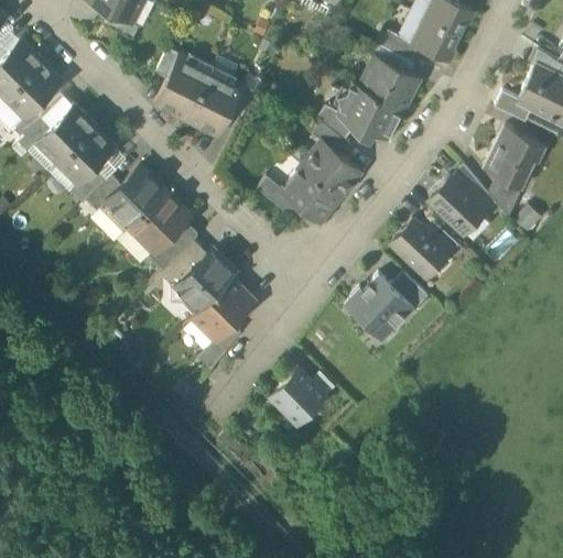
[(141,0),(85,0),(85,1),(110,14),(130,24),(141,0)]
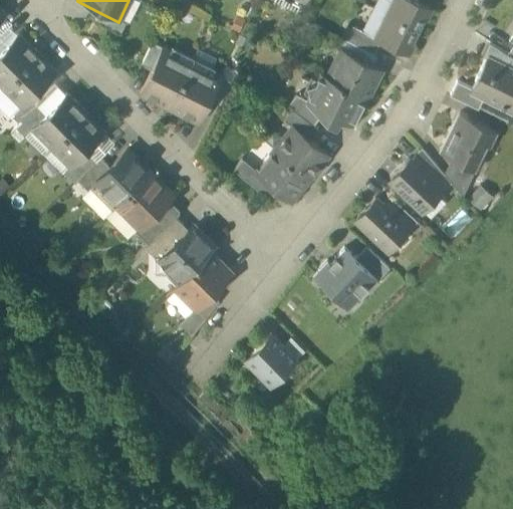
[(407,0),(381,0),(375,13),(417,34),(423,22),(425,23),(430,12),(407,0)]
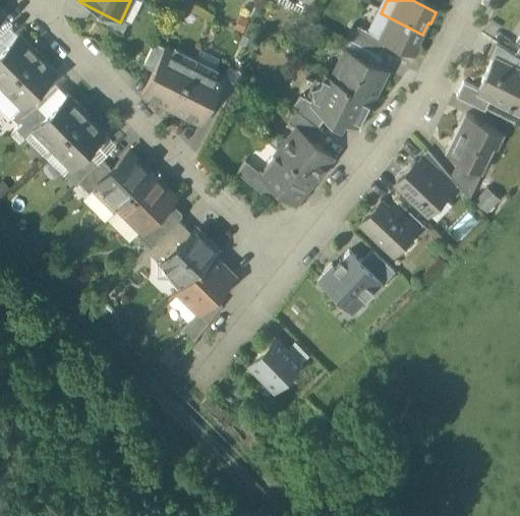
[(120,22),(102,13),(97,24),(121,37),(127,26),(120,22)]
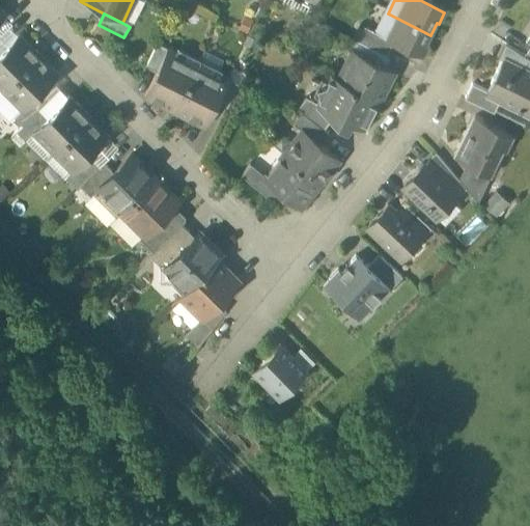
[(430,35),(388,14),(375,37),(386,43),(392,47),(400,51),(420,60),(425,49),(423,47),(430,35)]
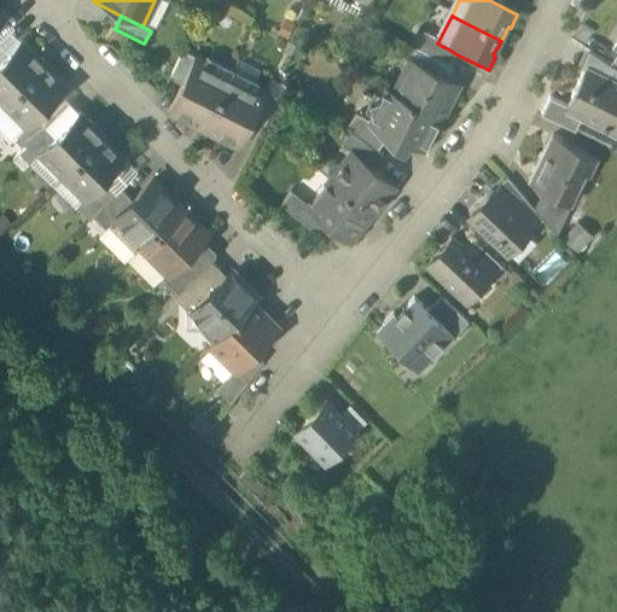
[(437,44),(423,35),(414,52),(448,70),(457,54),(449,50),(437,44)]
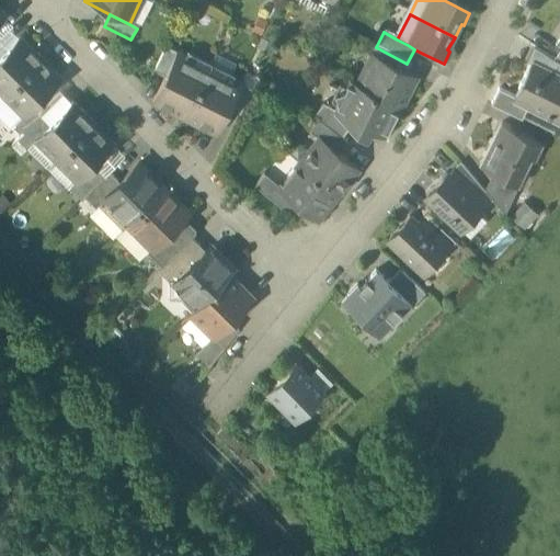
[(9,33),(0,41),(0,59),(19,42),(9,33)]
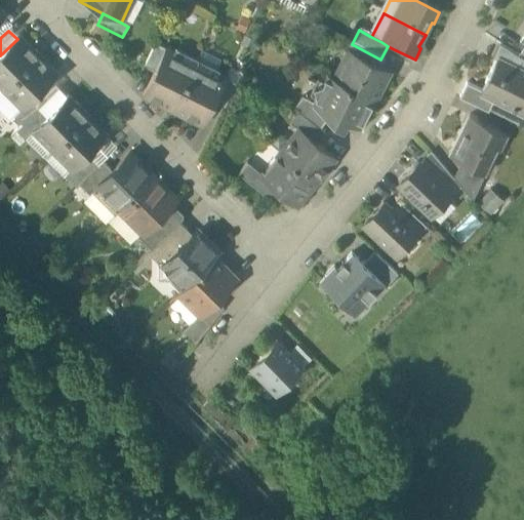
[(0,87),(3,90),(36,57),(17,39),(0,55),(0,87)]
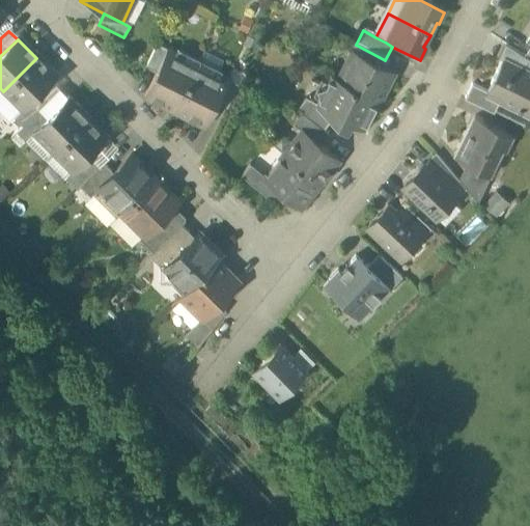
[(157,48),(145,70),(157,76),(168,53),(157,48)]
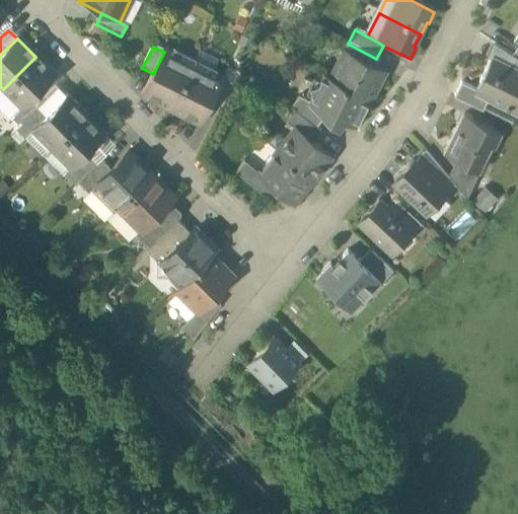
[(194,66),(164,52),(153,74),(141,98),(169,113),(194,66)]
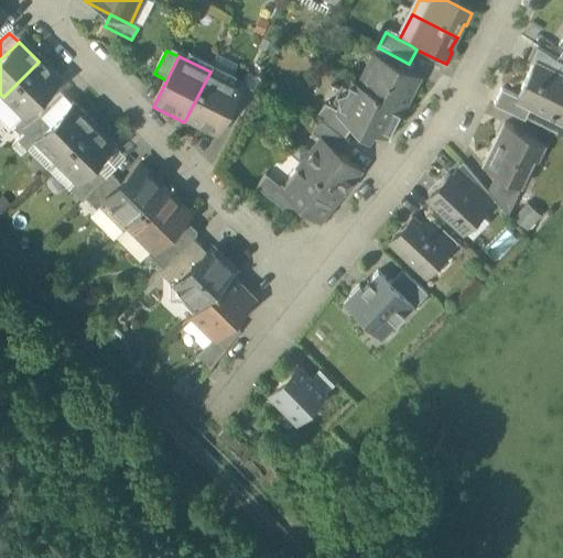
[(39,62),(3,97),(23,118),(33,109),(53,88),(60,81),(39,62)]
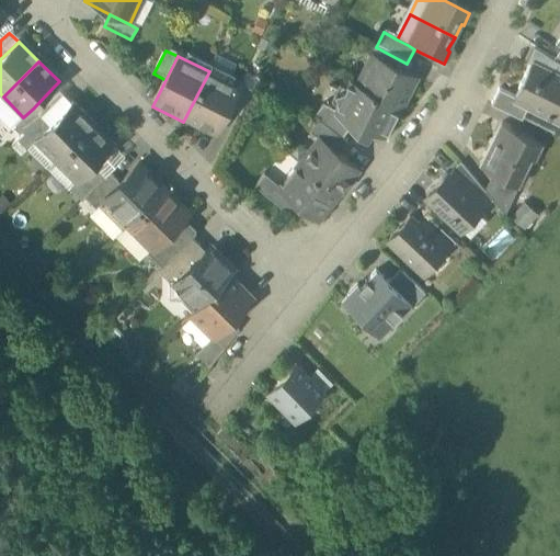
[(412,81),(373,61),(369,69),(367,68),(357,88),(356,89),(399,111),(410,89),(409,88),(412,81)]
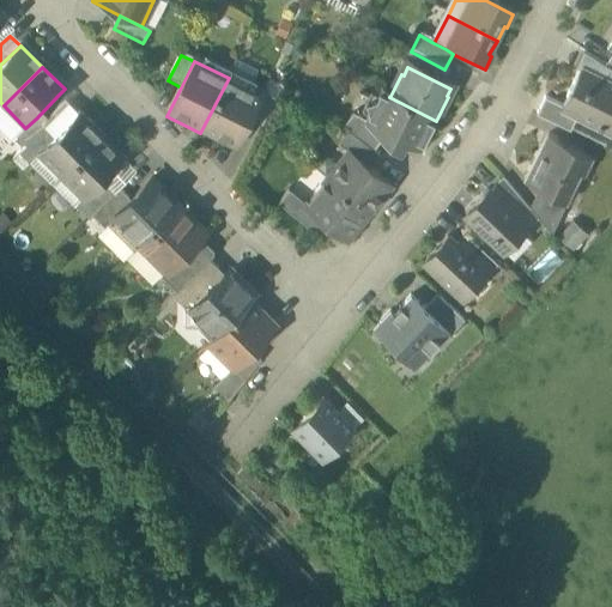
[(611,91),(610,90),(580,71),(562,109),(559,113),(576,121),(611,138),(611,91)]
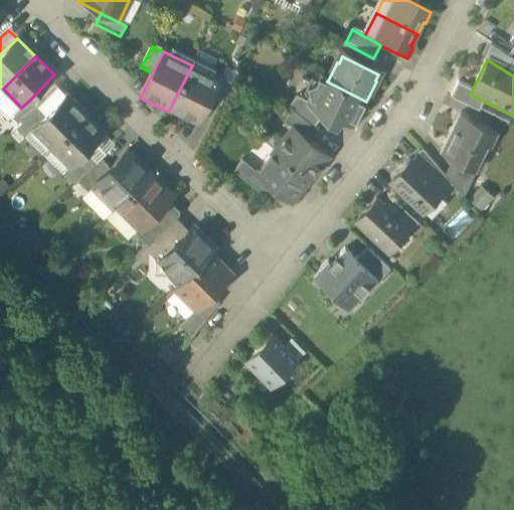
[(220,80),(192,65),(168,112),(197,127),(209,103),(220,80)]
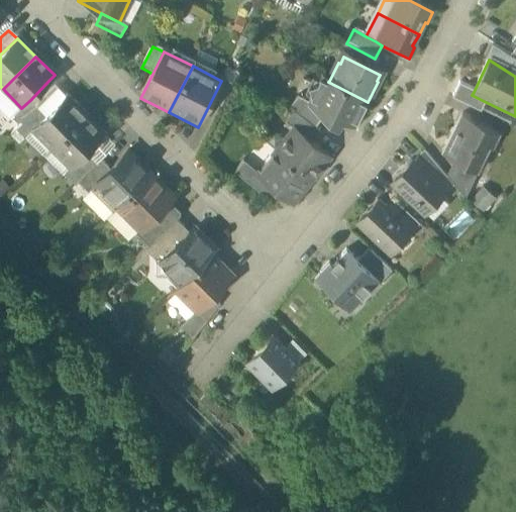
[(368,102),(328,82),(329,81),(321,78),(308,104),(307,107),(322,120),(336,131),(341,125),(353,130),(368,102)]
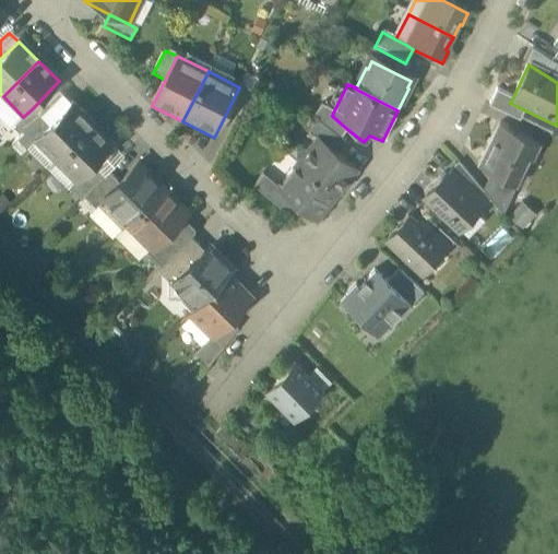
[(52,87),(33,108),(42,117),(58,101),(62,97),(52,87)]
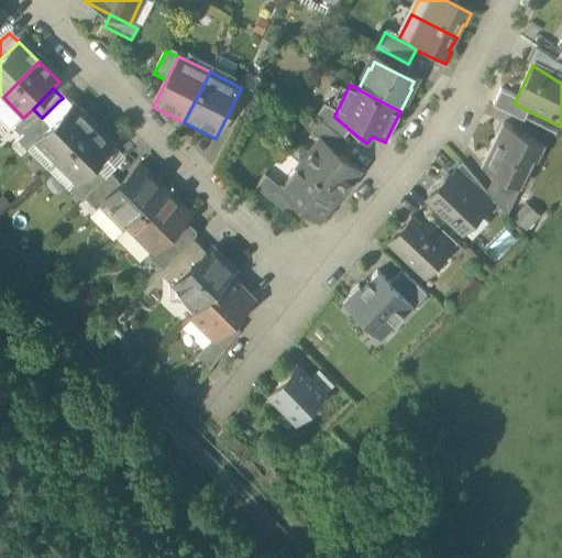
[(253,94),(241,88),(229,112),(240,118),(253,94)]
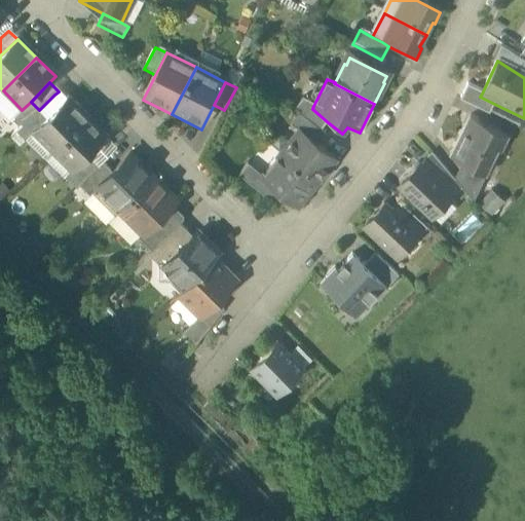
[(482,94),(466,86),(460,101),(488,115),(494,104),(480,97),(482,94)]
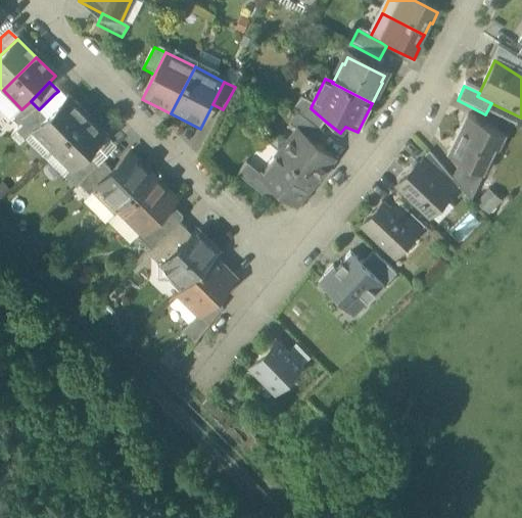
[(54,94),(39,109),(47,119),(63,102),(54,94)]
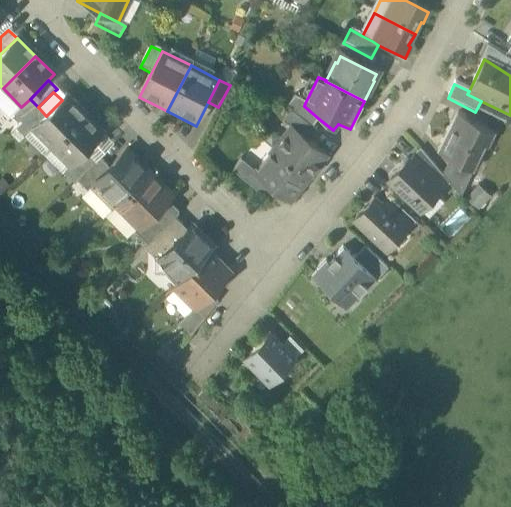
[(46,116),(33,130),(51,148),(83,115),(65,97),(62,100),(46,116)]
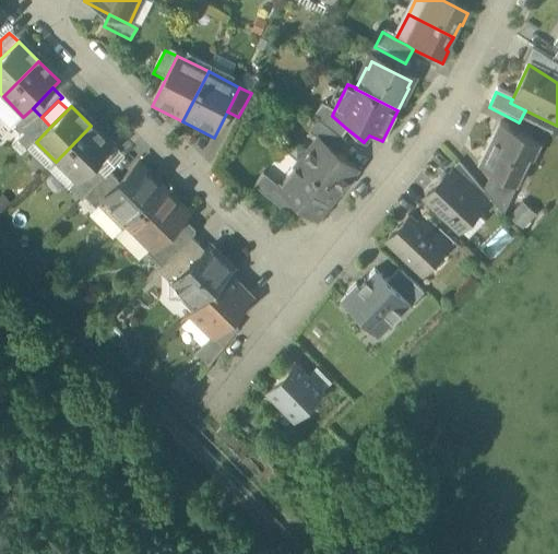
[(333,113),(321,107),(313,119),(318,122),(340,141),(348,130),(332,116),(333,113)]
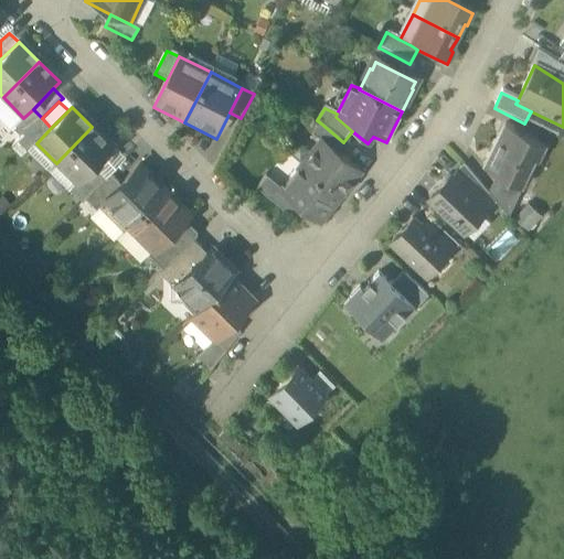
[(23,118),(14,128),(23,137),(42,118),(33,109),(23,118)]
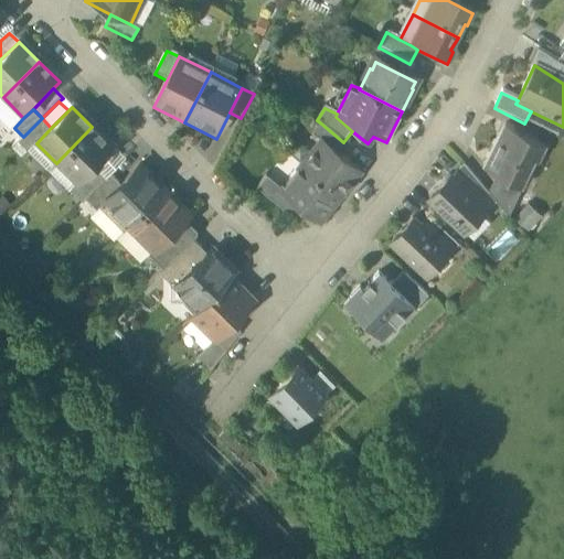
[(23,137),(17,143),(27,152),(36,143),(51,128),(42,118),(23,137)]
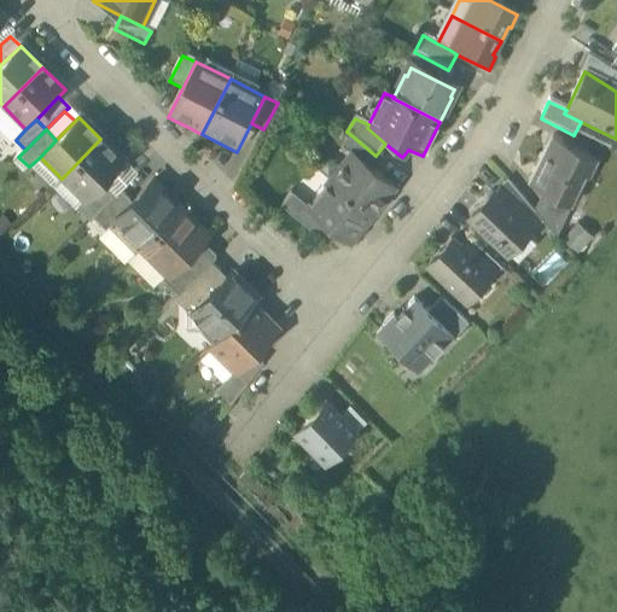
[(376,156),(351,135),(341,150),(350,157),(371,174),(382,161),(376,156)]
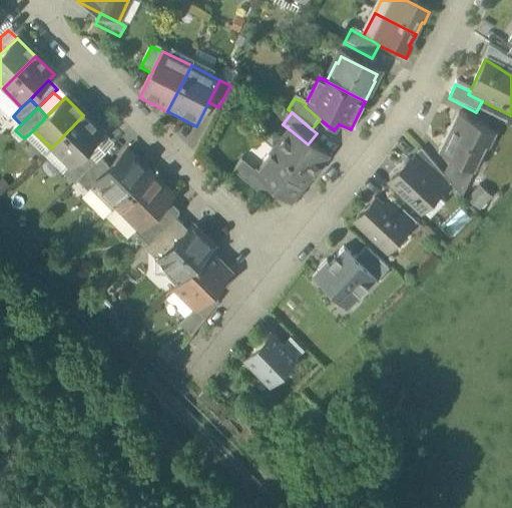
[(83,115),(51,148),(69,166),(84,152),(102,134),(83,115)]
